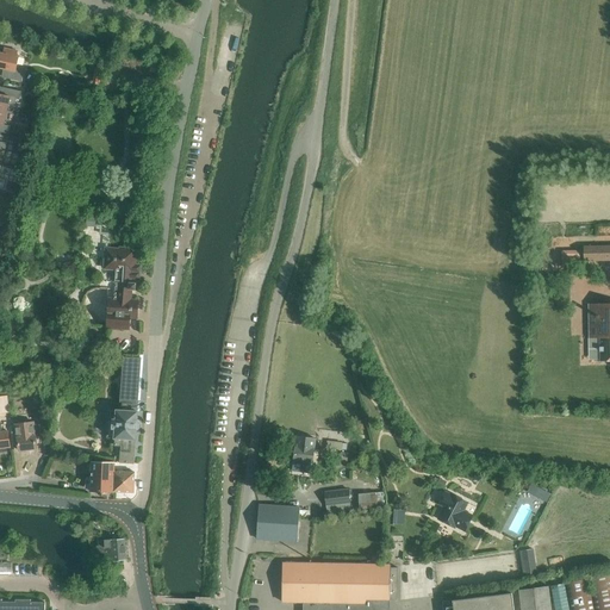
[(17,56),(18,51),(5,48),(4,54),(0,53),(0,68),(7,69),(6,79),(22,82),(24,73),(23,73),(23,67),(18,64),(19,57),(17,56)]
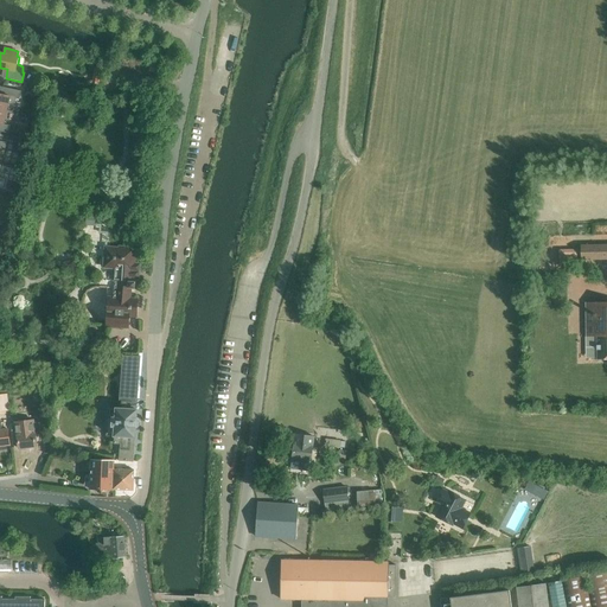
[(0,108),(7,110),(10,102),(16,103),(17,97),(20,98),(21,91),(4,87),(2,94),(0,94),(0,108)]
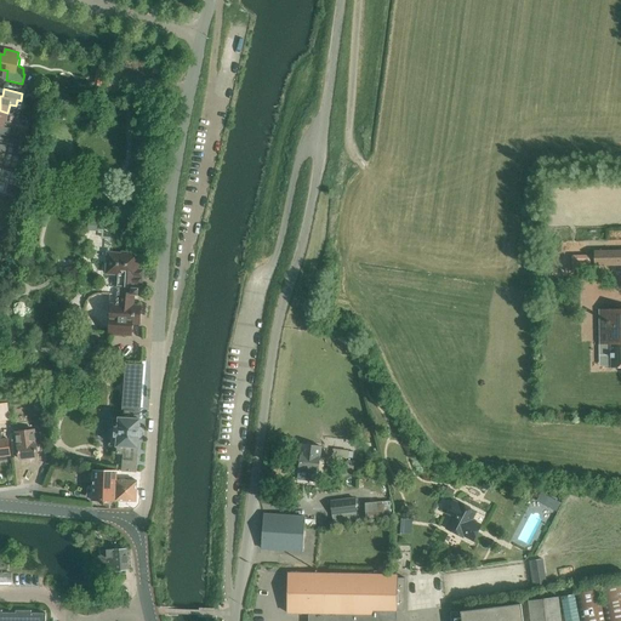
[(7,113),(0,110),(0,134),(10,136),(11,129),(5,127),(7,113)]
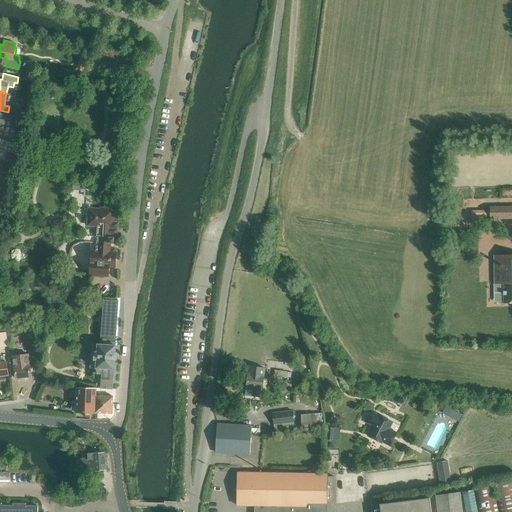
[(11,129),(19,130),(21,120),(13,119),(11,129)]
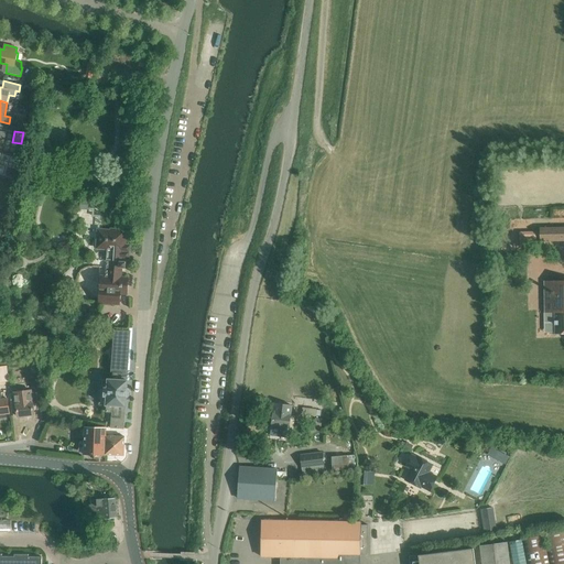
[(8,167),(6,176),(13,179),(15,169),(8,167)]
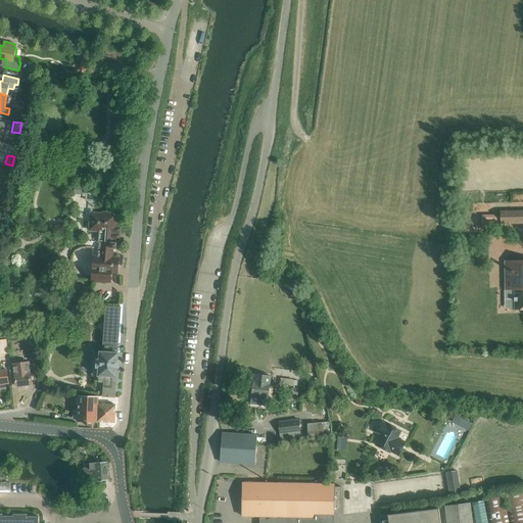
[(522,209),(501,210),(501,215),(482,216),(482,224),(522,223),(522,209)]
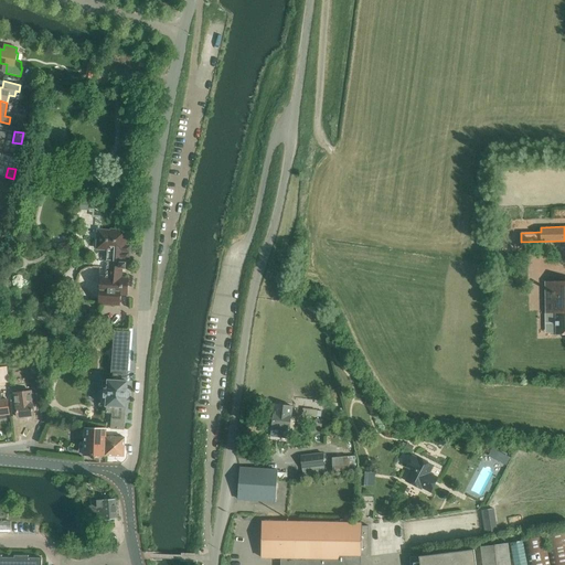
[(109,260),(108,267),(108,277),(102,277),(100,304),(119,305),(120,294),(127,295),(128,279),(121,278),(123,268),(126,268),(128,245),(125,245),(125,232),(99,231),(97,248),(108,249),(107,260),(109,260)]
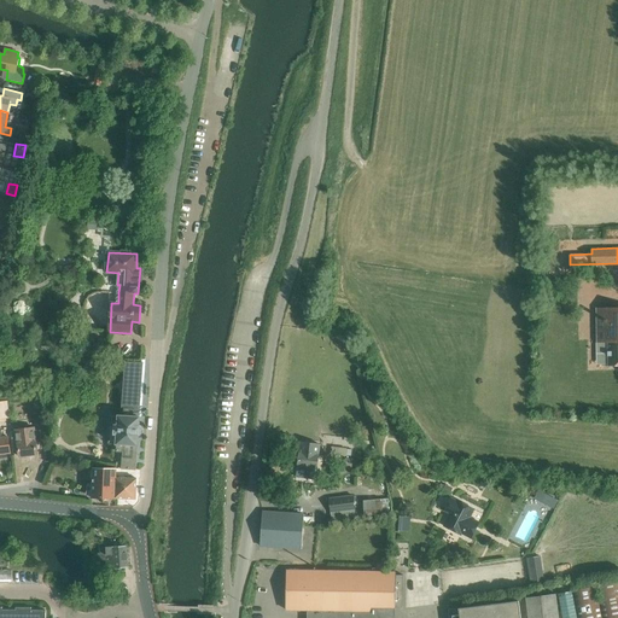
[(617,307),(595,308),(596,343),(601,343),(601,349),(608,349),(608,365),(617,365),(617,307)]
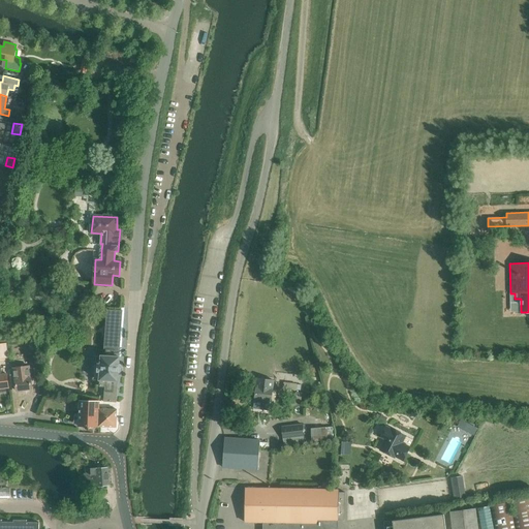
[(107,310),(105,349),(107,349),(106,356),(119,358),(123,311),(107,310)]
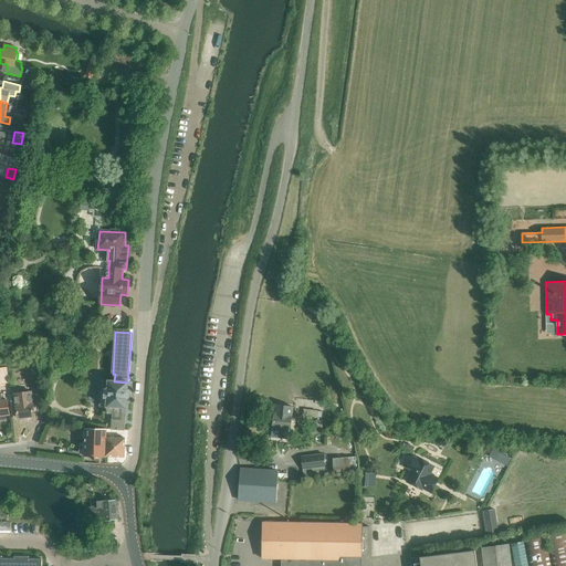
[(49,357),(58,359),(60,350),(51,348),(49,357)]
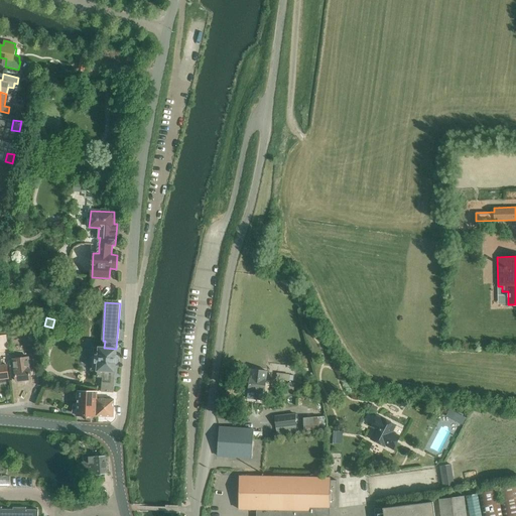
[(93,347),(92,371),(99,372),(98,377),(103,378),(102,392),(114,392),(115,373),(116,365),(118,363),(119,359),(117,357),(116,357),(117,349),(116,349),(104,348),(93,347)]
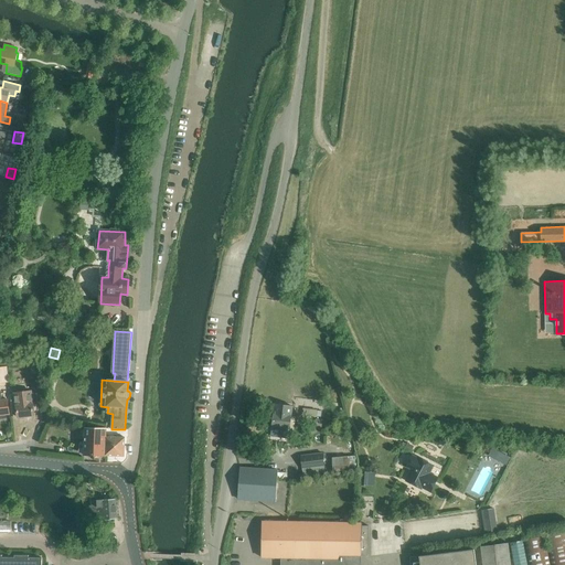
[(34,415),(32,401),(36,401),(35,394),(32,394),(31,392),(14,393),(17,407),(18,417),(34,415)]
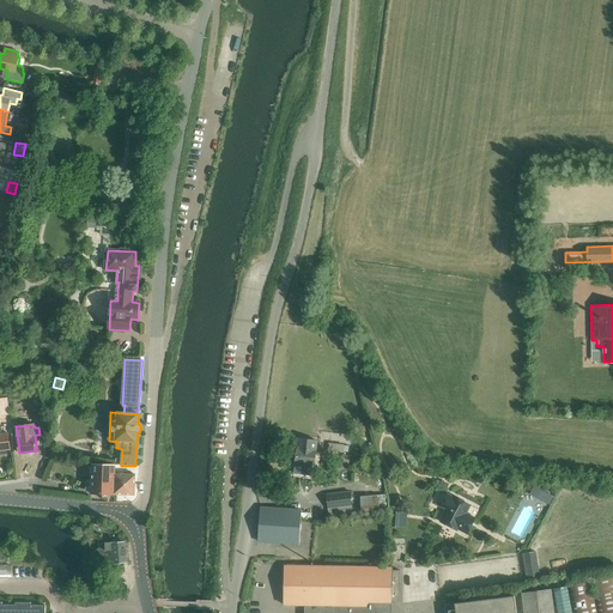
[(0,450),(10,450),(7,434),(1,435),(0,426),(0,450)]
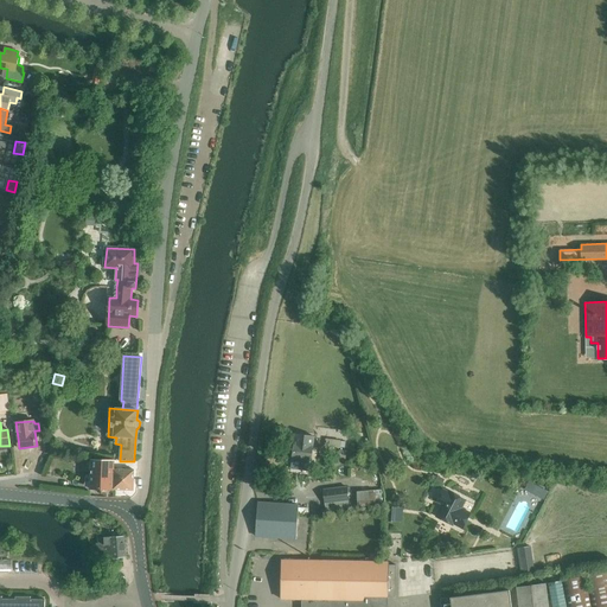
[(292,458),(293,458),(292,468),(300,470),(300,471),(308,472),(311,460),(314,438),(295,434),(292,458)]
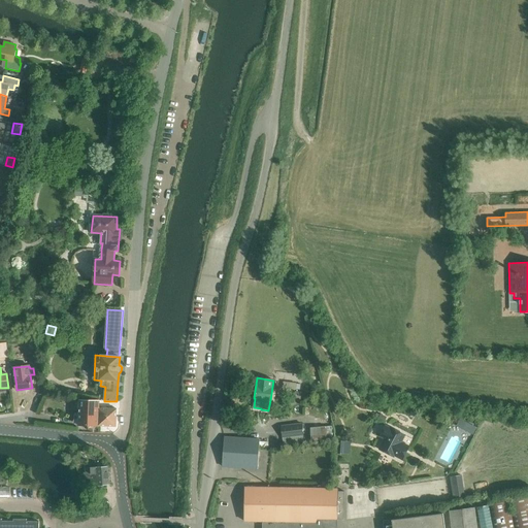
[(79,425),(98,426),(99,408),(99,401),(79,400),(79,401),(74,401),(73,409),(79,409),(79,425)]
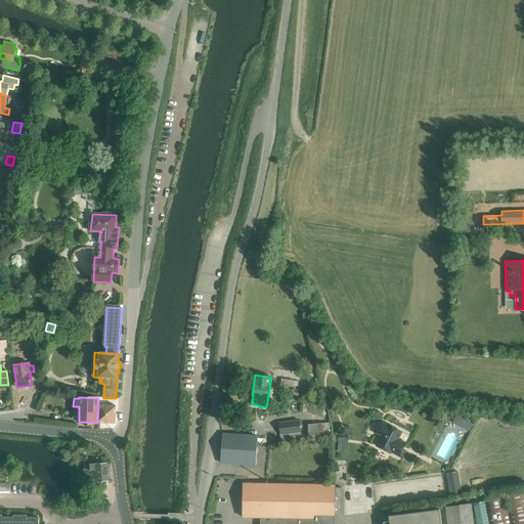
[(98,405),(97,423),(116,424),(116,406),(98,405)]
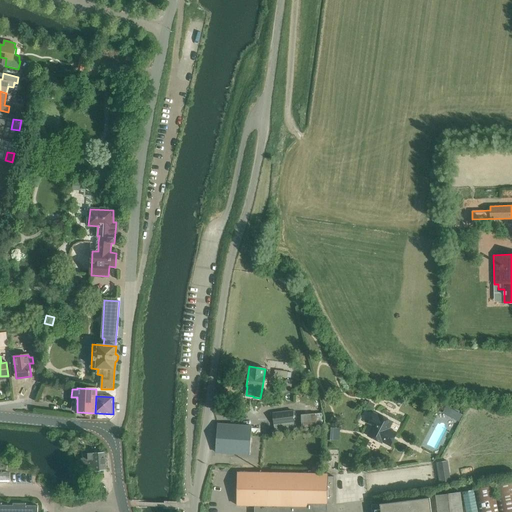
[(447,407),(443,414),(451,418),(454,411),(447,407)]
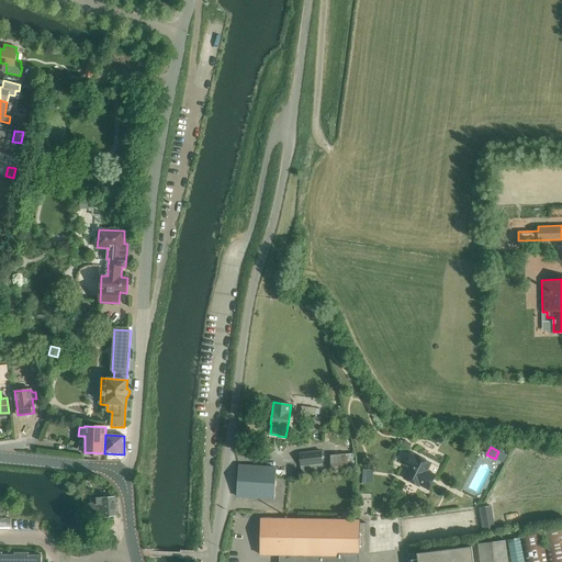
[(301,453),(302,472),(353,468),(353,453),(330,456),(330,453),(322,453),(321,451),(301,453)]
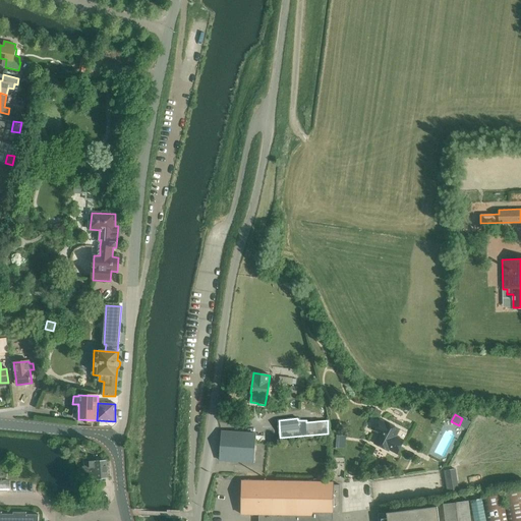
[(380,432),(374,444),(388,451),(399,429),(386,422),(386,423),(381,420),(375,430),(380,432)]
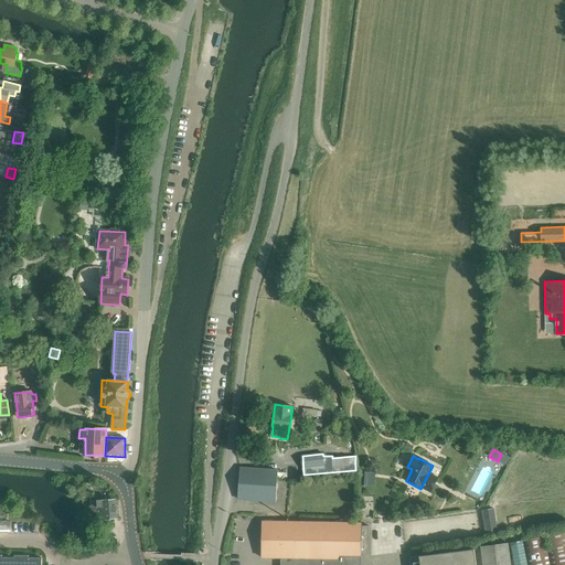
[(238,499),(276,501),(278,471),(241,469),(238,499)]
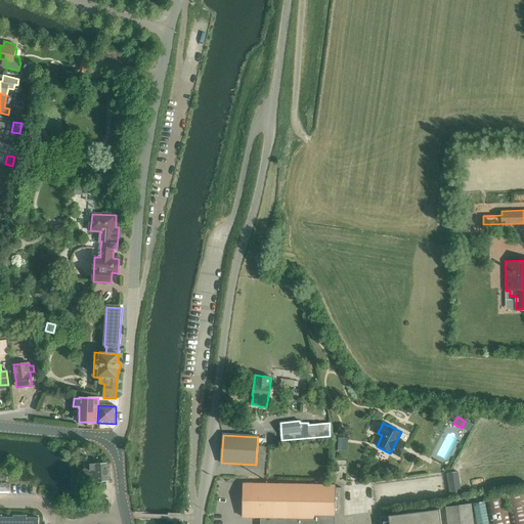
[(336,475),(347,475),(347,461),(336,461),(336,475)]
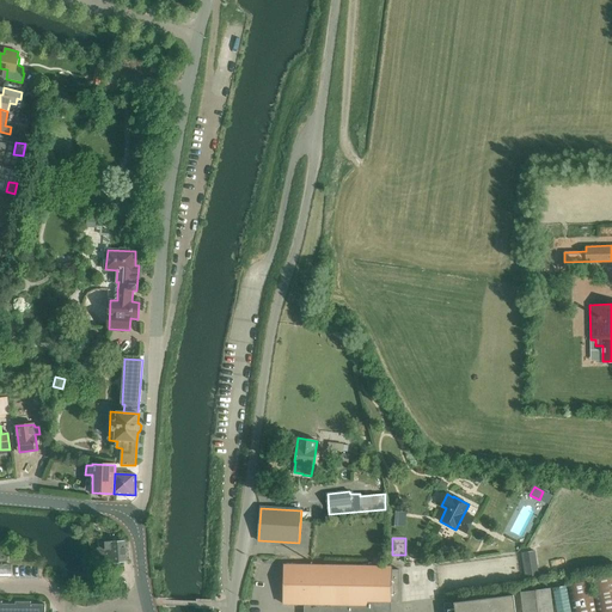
[(105,543),(99,543),(101,556),(106,555),(108,564),(127,563),(126,540),(105,543)]
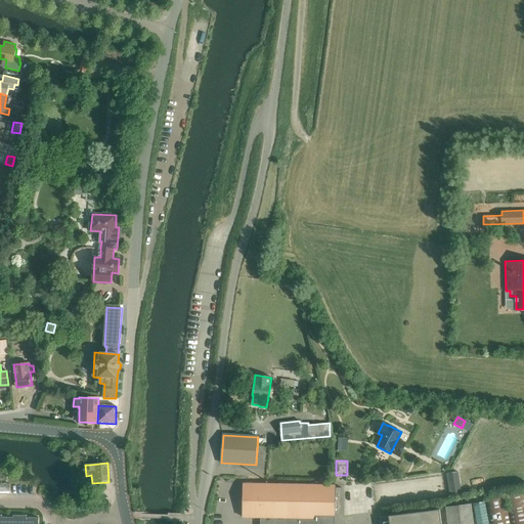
[(449,473),(453,496),(462,495),(457,472),(449,473)]
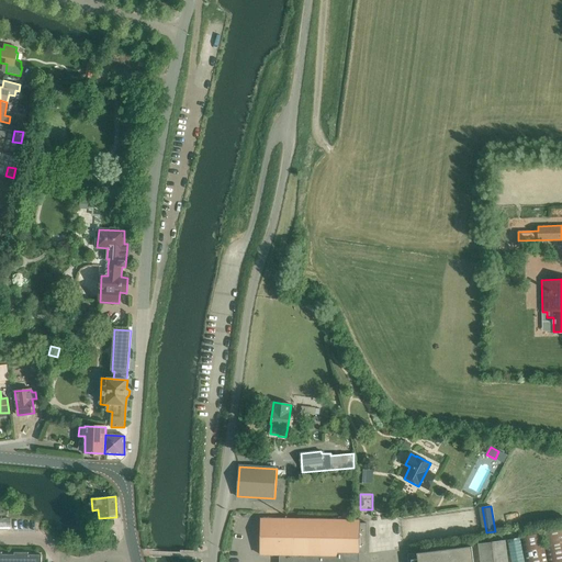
[(10,518),(0,518),(0,530),(10,531),(10,521),(10,518)]
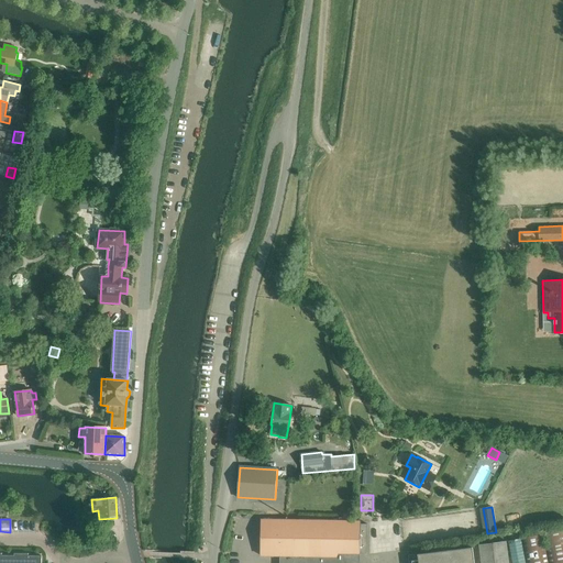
[(280,555),(279,562),(360,562),(360,553),(366,554),(367,525),(360,525),(361,521),(357,521),(286,520),(262,519),(261,555),(280,555)]
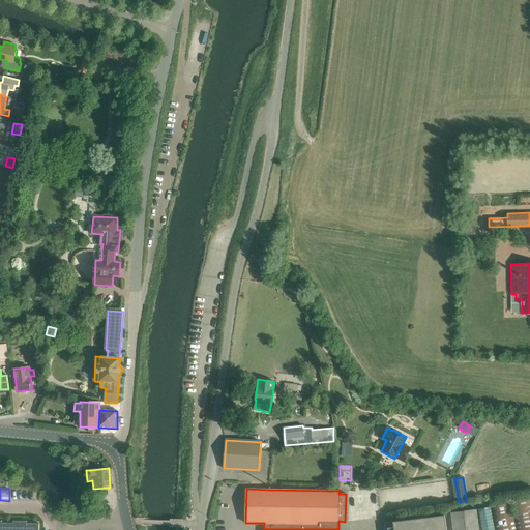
[(529,529),(529,498),(511,502),(517,529),(529,529)]
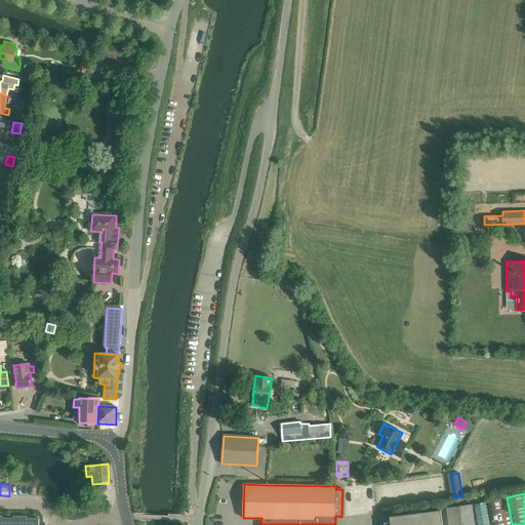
[(487,501),(491,524),(511,524),(507,498),(487,501)]
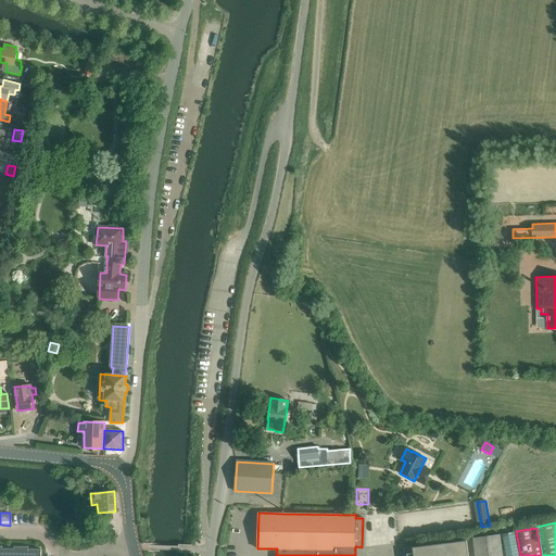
[(474,539),(475,555),(503,555),(501,534),(474,539)]
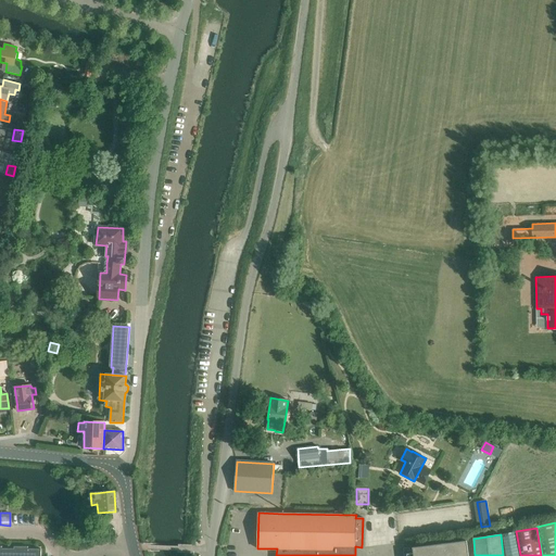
[(404,548),(404,555),(468,555),(467,541),(404,548)]
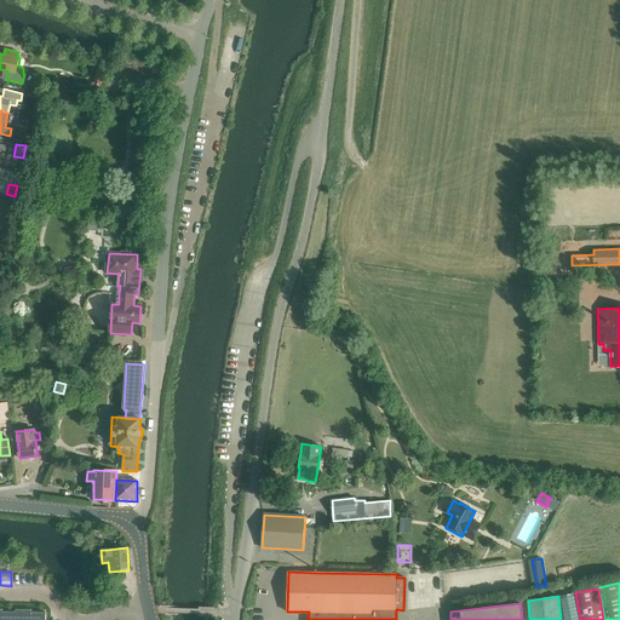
[(0,619),(46,619),(46,613),(32,612),(32,609),(16,609),(16,612),(3,612),(3,609),(0,609),(0,619)]
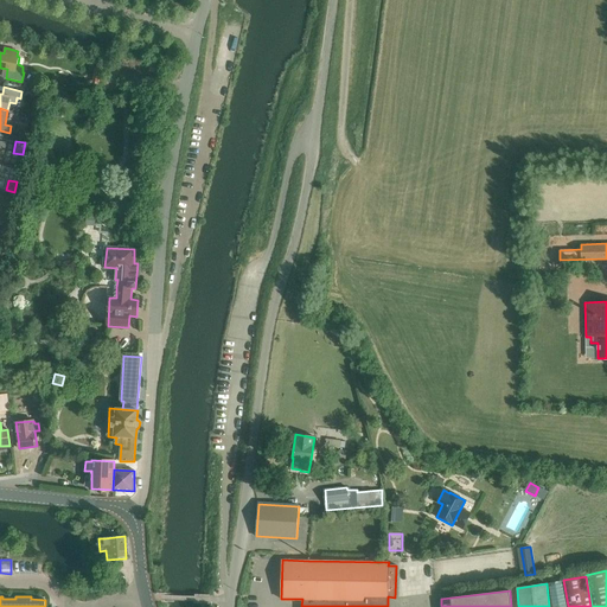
All buildings are outlined.
